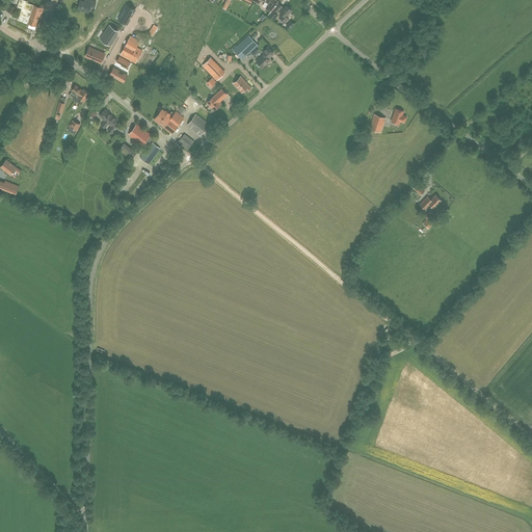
[(22,8),(18,20),(28,23),(36,26),(41,15),(42,15),(44,8),(27,3),(28,1),(25,0),(19,0),(18,6),(22,8)]
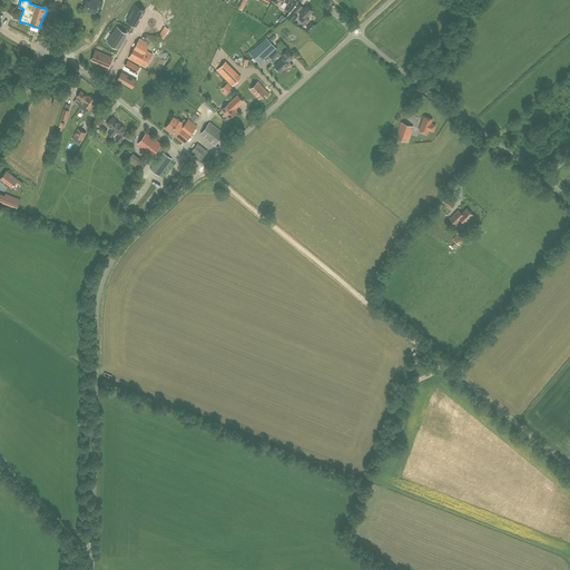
[(87,0),(84,9),(96,12),(97,7),(101,8),(102,1),(98,0),(90,0),(90,1),(87,0)]
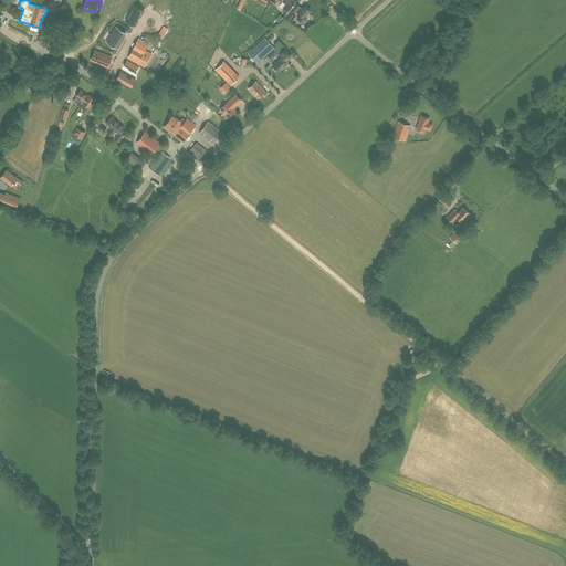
[(284,0),(283,2),(286,3),(283,9),(287,12),(295,2),(292,0),(284,0)]
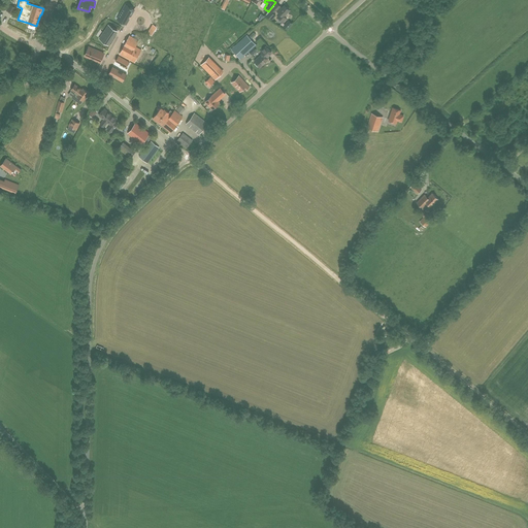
[(13,14),(17,7),(9,3),(6,10),(13,14)]
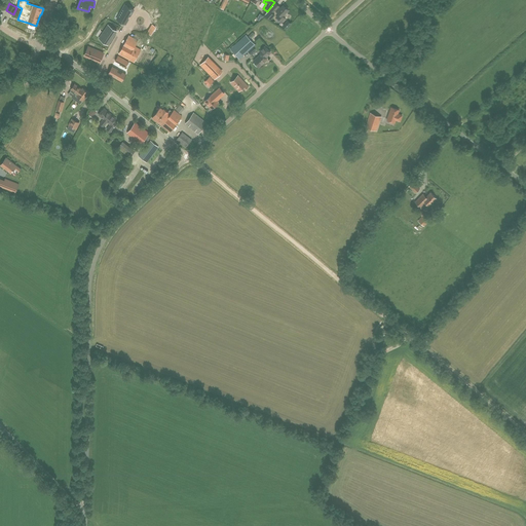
[(275,14),(272,12),(279,6),(275,3),(265,14),(270,20),(275,14)]
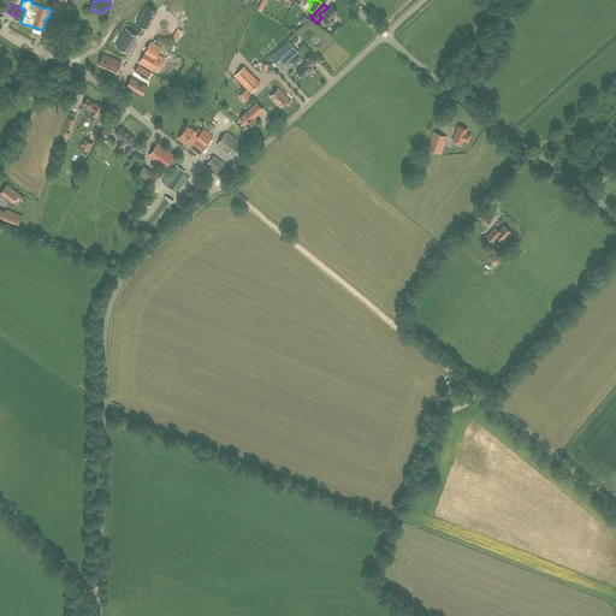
[(146,5),(137,21),(148,27),(150,22),(149,21),(150,18),(152,19),(157,11),(146,5)]
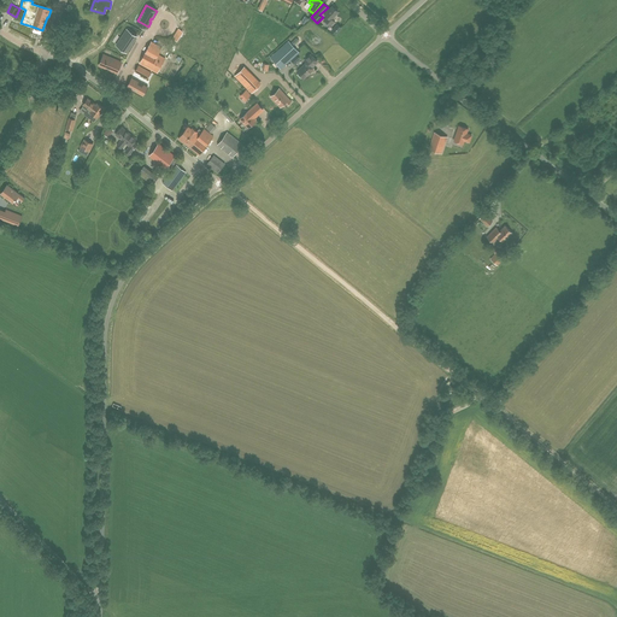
[(331,18),(339,11),(333,6),(329,9),(324,13),(328,17),(324,19),(330,25),(335,22),(331,18)]
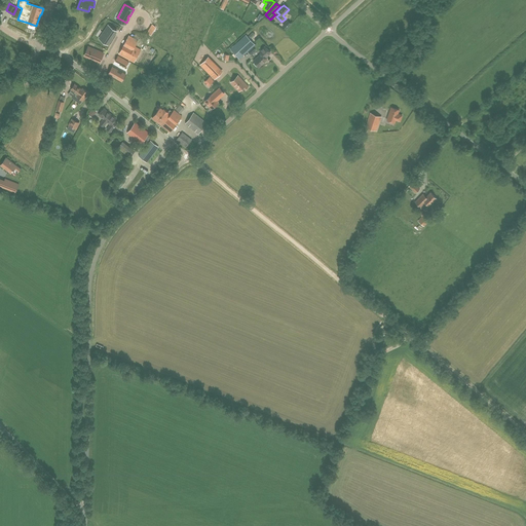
[(286,30),(288,29),(292,24),(288,21),(284,25),(283,26),(286,30)]
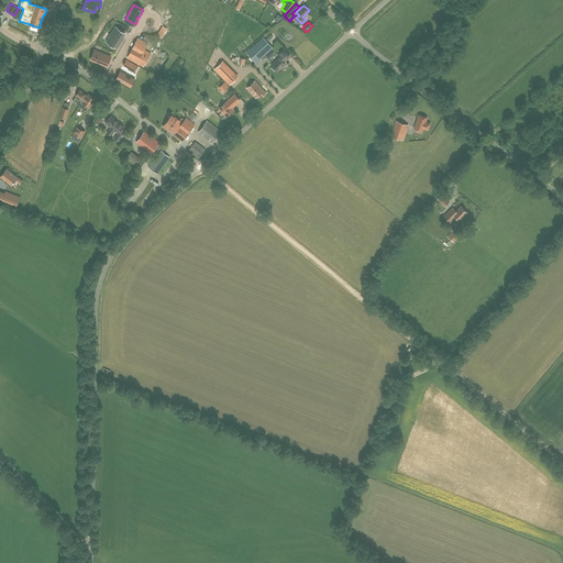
[(125,33),(120,30),(116,26),(106,42),(116,47),(122,36),(125,33)]
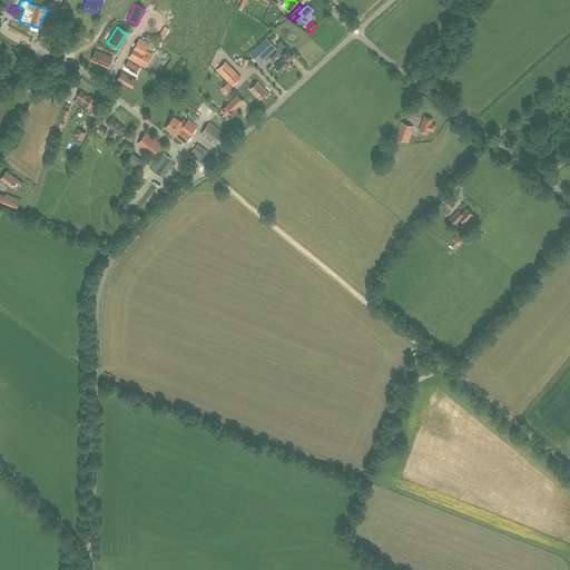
[(165,27),(158,37),(160,39),(163,37),(164,38),(169,29),(165,27)]
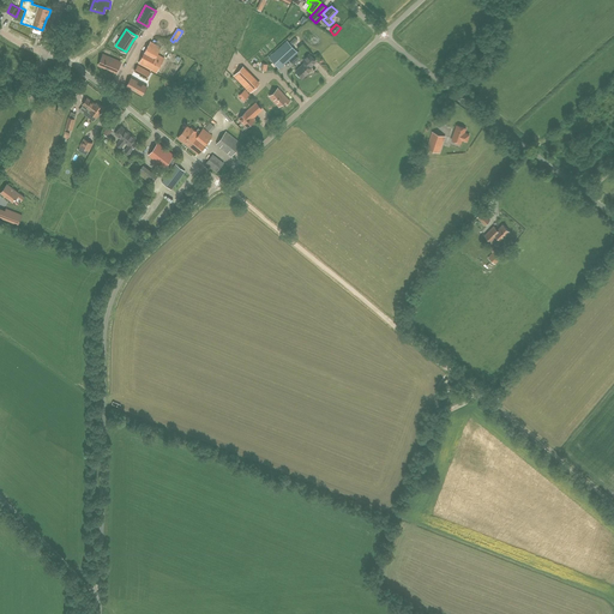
[(151,41),(139,62),(154,71),(157,72),(164,58),(157,54),(162,47),(151,41)]
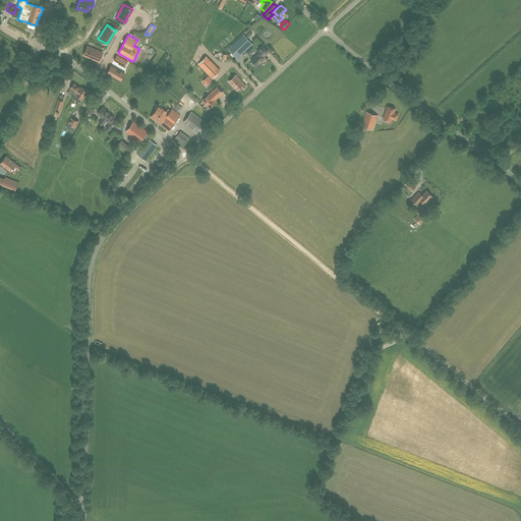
[(237,58),(252,44),(243,35),(228,49),(237,58)]
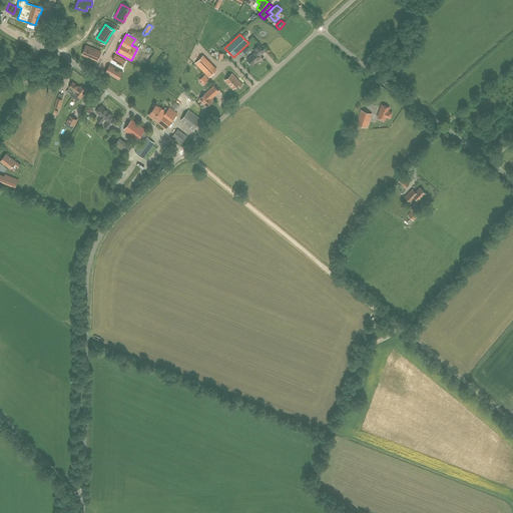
[(101,51),(91,47),(86,45),(85,48),(82,55),(87,57),(88,56),(92,58),(97,61),(98,57),(99,55),(101,51)]
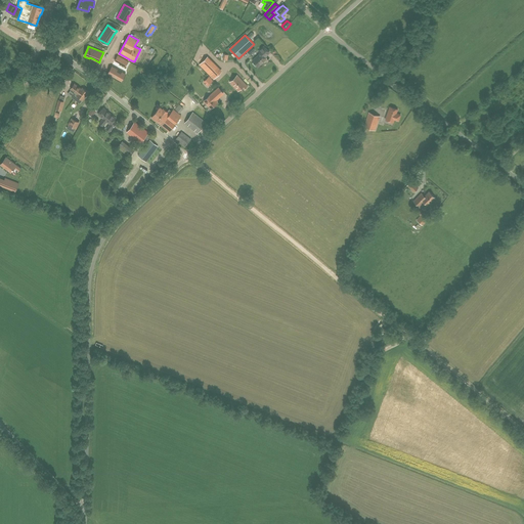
[(253,60),(253,61),(253,62),(256,67),(258,67),(266,59),(264,57),(270,52),(264,46),(259,51),(261,53),(253,60)]
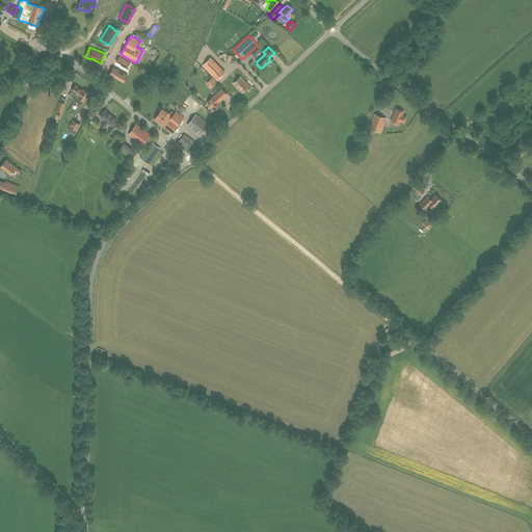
[(120,63),(127,68),(130,62),(123,58),(120,56),(116,61),(120,63)]
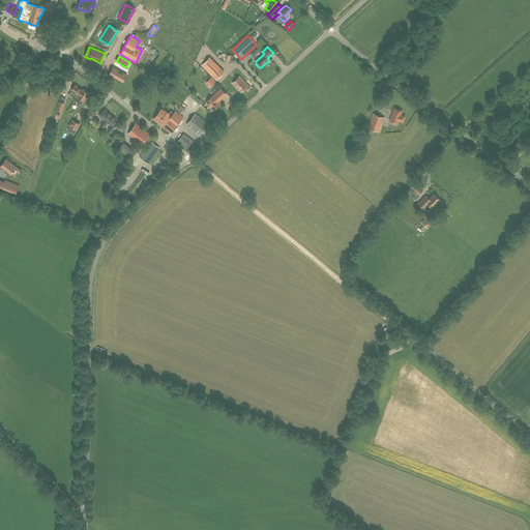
[(110,72),(108,75),(120,82),(122,83),(127,75),(124,72),(116,68),(113,66),(110,72)]
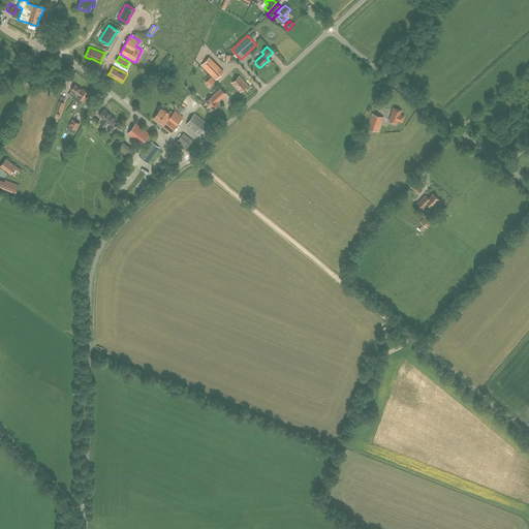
[(219,69),(212,76),(216,80),(222,73),(219,69)]
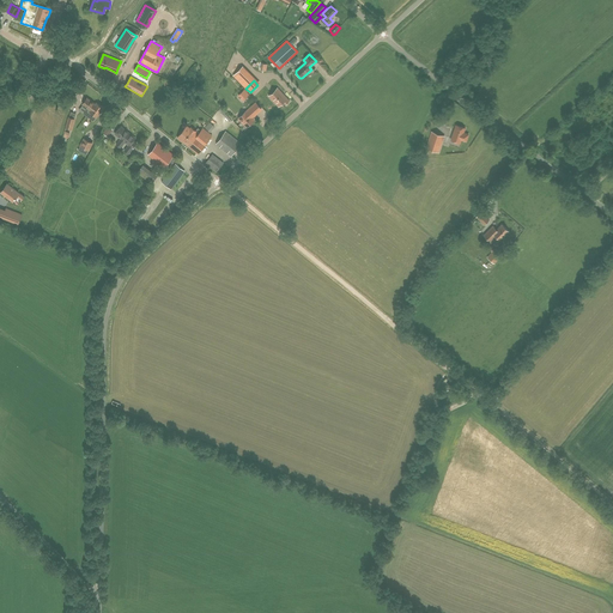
[(290,101),(278,87),(268,96),(279,107),(284,102),(286,104),(290,101)]
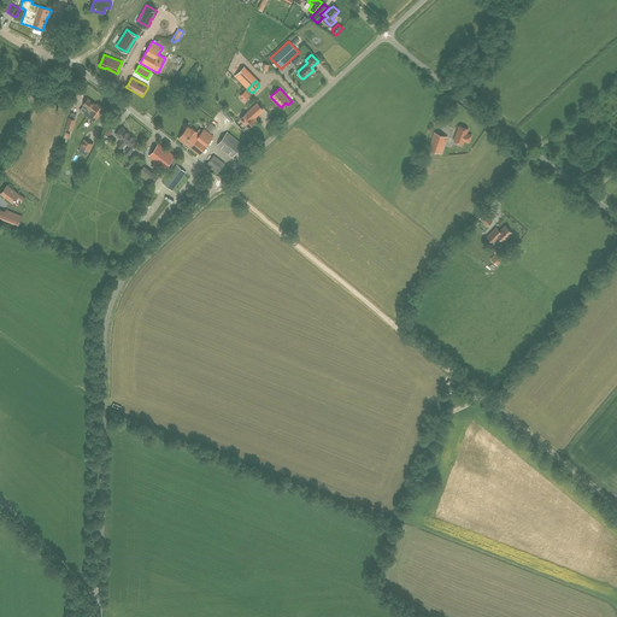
[(94,122),(98,117),(98,118),(100,115),(99,115),(104,109),(98,104),(97,105),(88,99),(87,100),(86,99),(83,103),(84,103),(83,104),(86,106),(82,112),(88,117),(94,122)]
